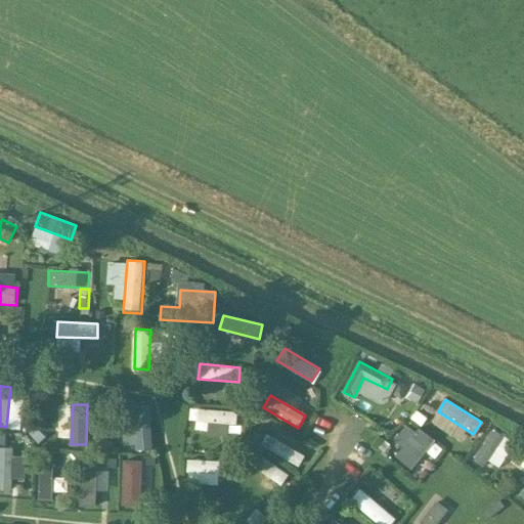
[(155,448),(149,408),(135,410),(140,450),(155,448)]
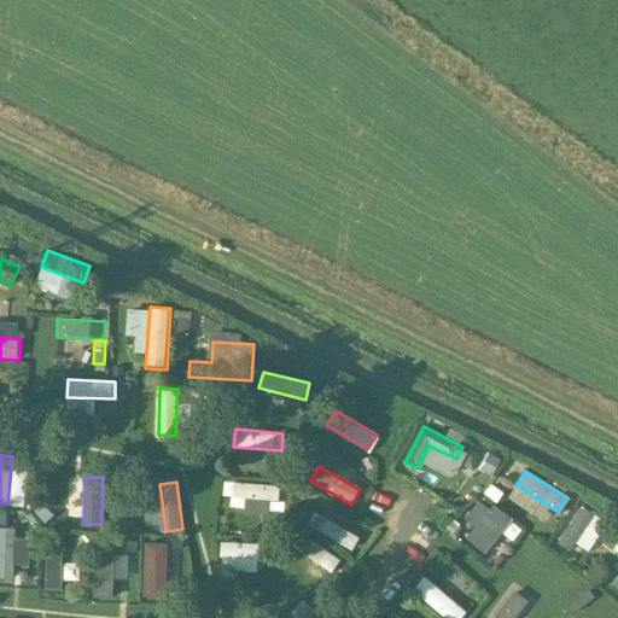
[(278,487),(231,482),(228,500),(277,503),(278,487)]
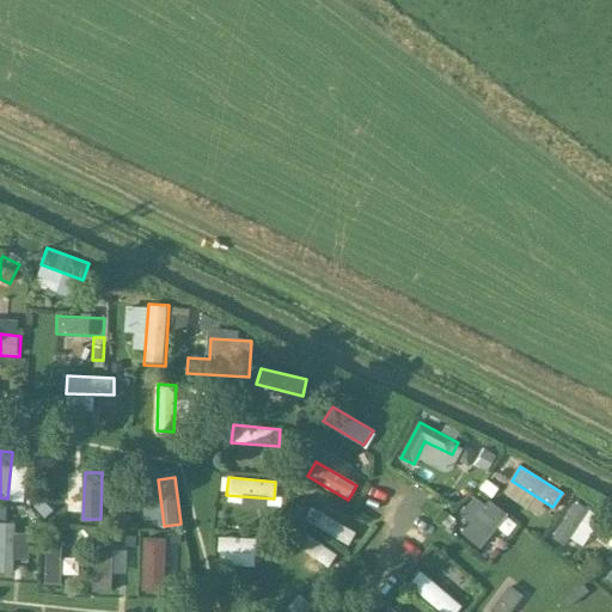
[(475,496),(465,509),(502,539),(513,526),(475,496)]
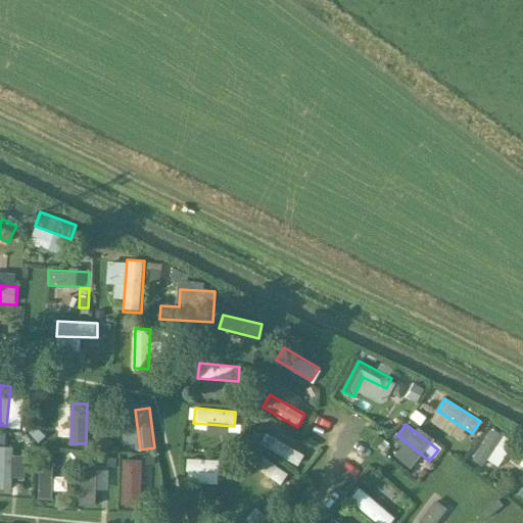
[(468,460),(480,468),(504,433),(491,425),(468,460)]
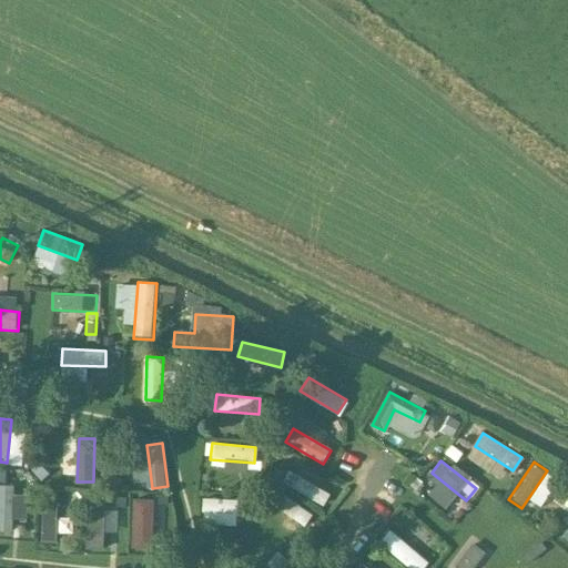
[(60,484),(73,484),(73,467),(60,466),(60,484)]
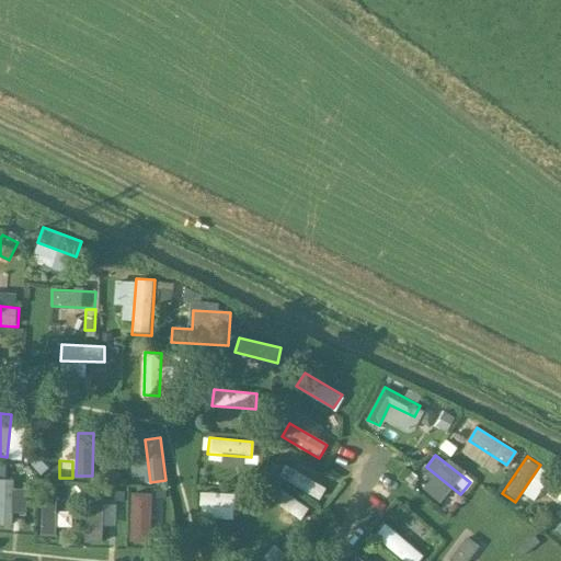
[(323,484),(285,464),(277,477),(315,499),(323,484)]
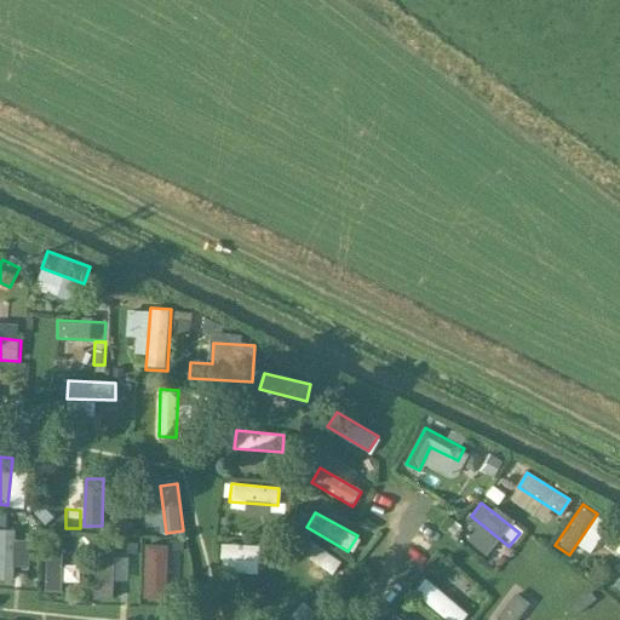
[(0,532),(0,579),(13,580),(16,533),(0,532)]
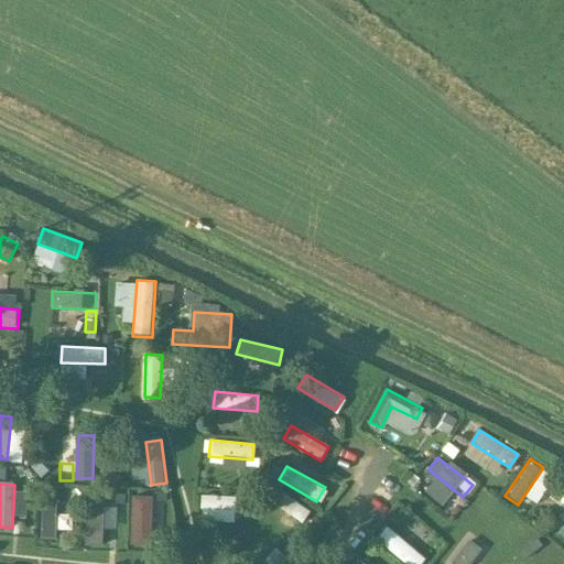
[(310,512),(272,490),(264,503),(302,525),(310,512)]
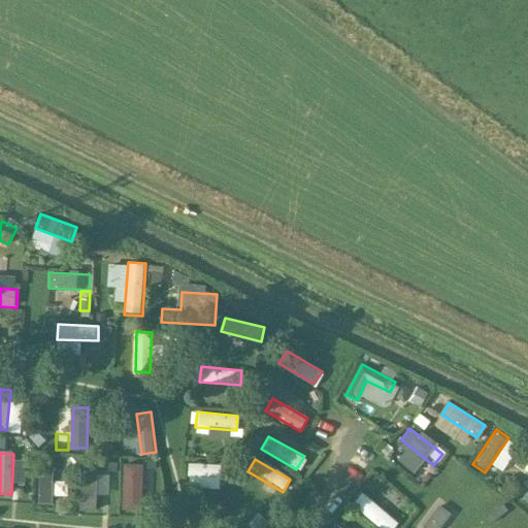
[(229,465),(188,463),(187,477),(228,481),(229,465)]
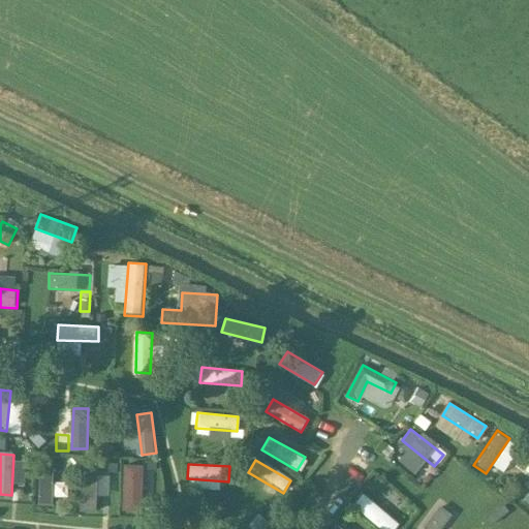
[(38,505),(52,505),(53,468),(39,468),(38,505)]
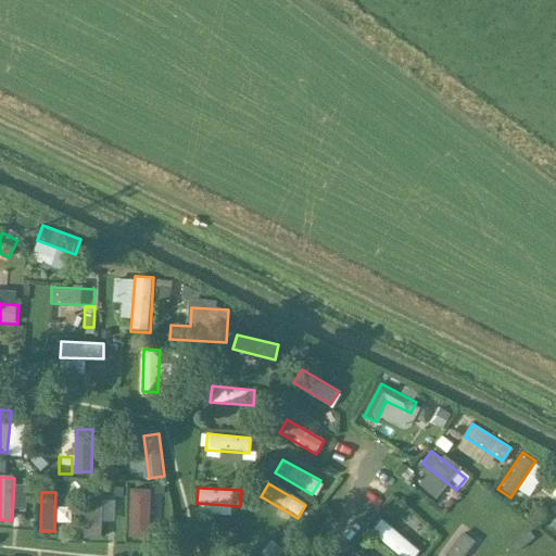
[(88,492),(87,534),(102,535),(104,493),(88,492)]
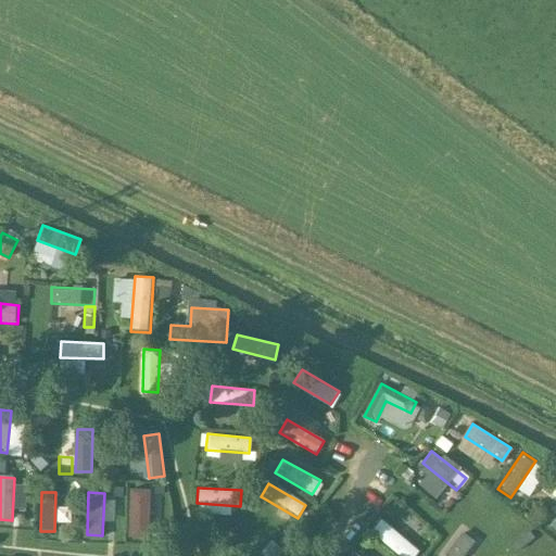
[(149,536),(150,493),(135,493),(133,535),(149,536)]
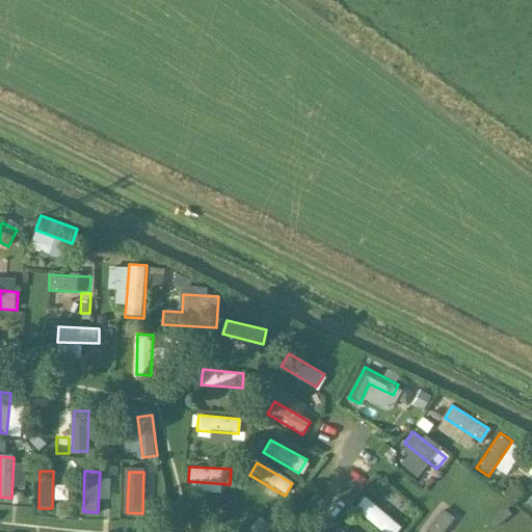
[(402,526),(407,521),(373,489),(368,496),(402,526)]
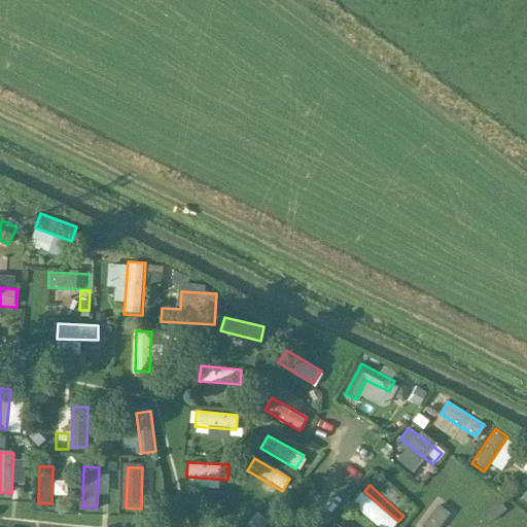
[(364,495),(355,506),(380,526),(392,526),(397,522),(364,495)]
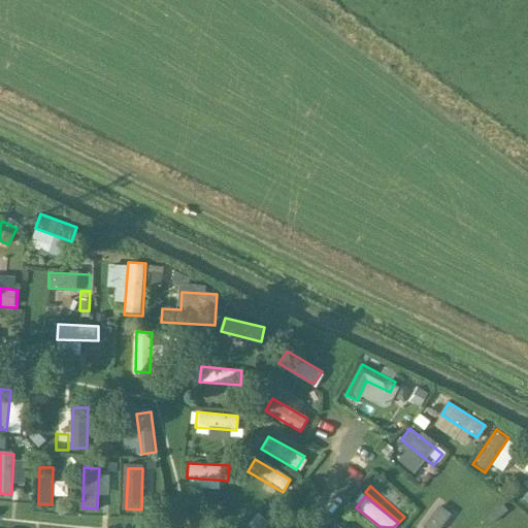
[(441,507),(426,527),(427,527),(441,527),(452,515),(441,507)]
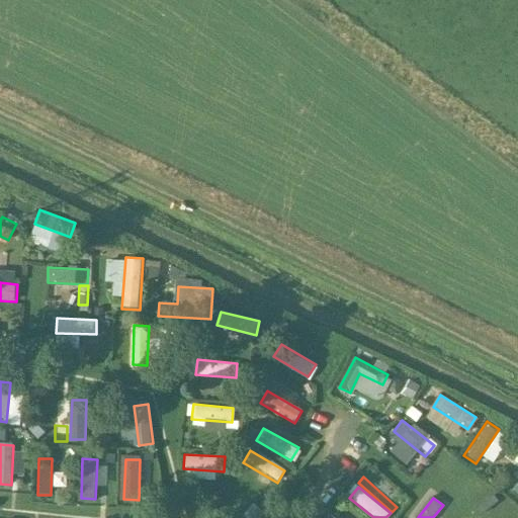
[(253,504),(241,517),(260,517),(264,514),(253,504)]
